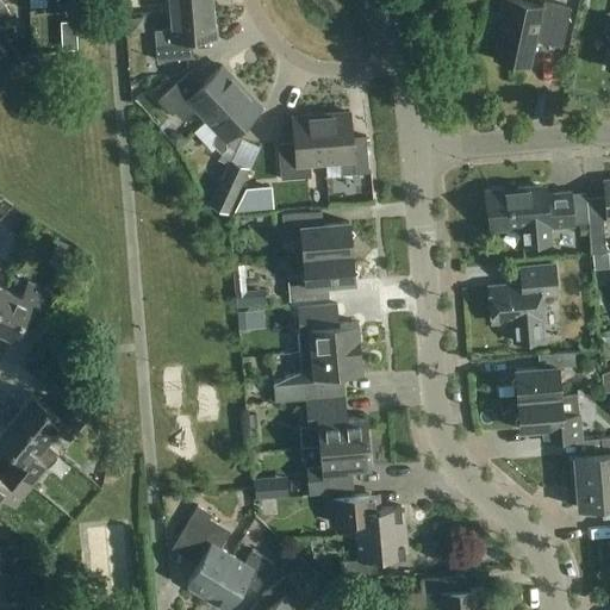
[(0,0),(0,23),(11,16),(4,4),(10,0),(0,0)]
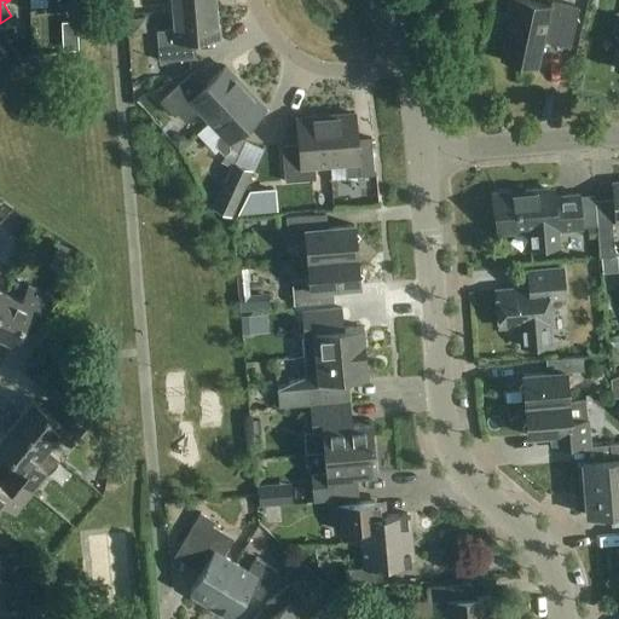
[(47,0),(48,13),(74,11),(73,0),(47,0)]
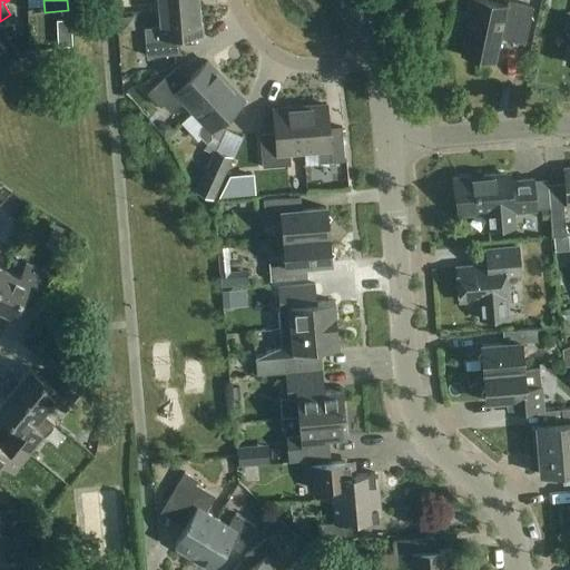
[(157,0),(159,10),(198,7),(197,0),(157,0)]
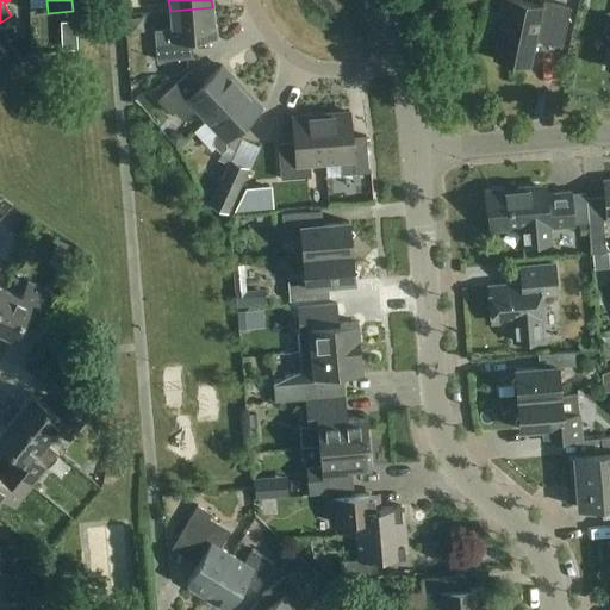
[(511,0),(502,0),(499,14),(503,16),(493,60),(530,68),(535,42),(561,47),(571,7),(543,1),(542,6),(511,0)]
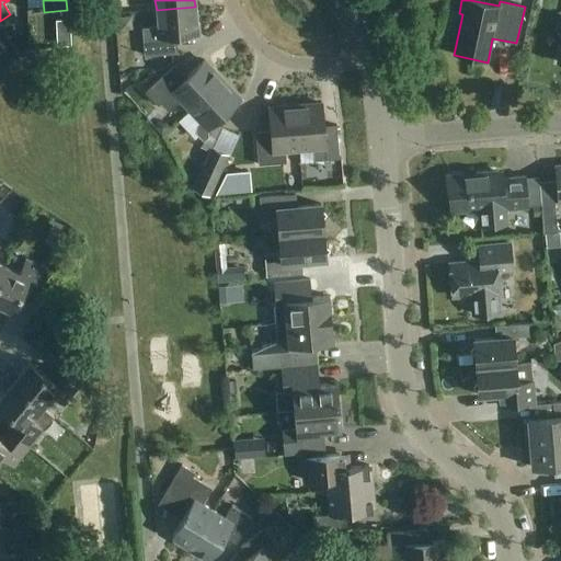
[(195,7),(157,10),(158,26),(141,29),(145,56),(171,54),(170,36),(198,34),(195,7)]
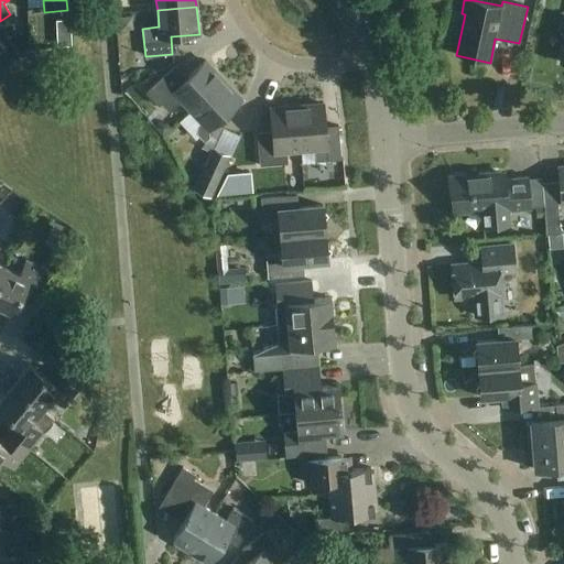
[(69,20),(55,20),(57,46),(71,45),(69,20)]
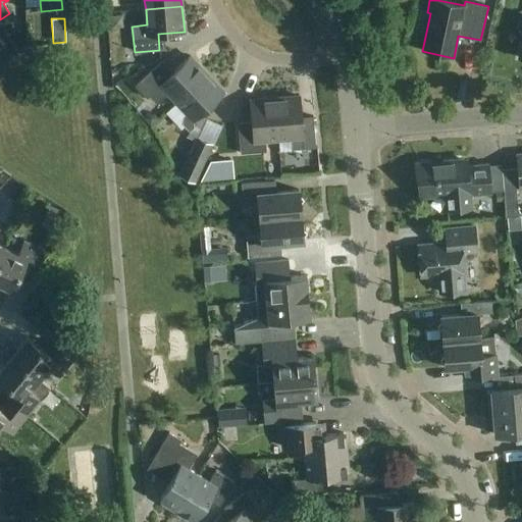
[(146,98),(160,85),(176,102),(206,74),(190,56),(169,74),(158,63),(135,86),(146,98)]
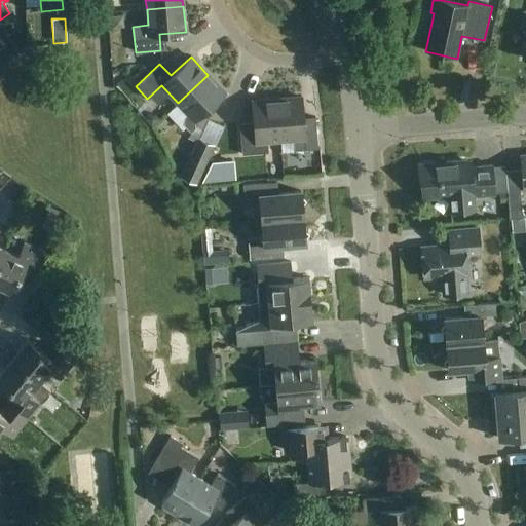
[(208,75),(178,103),(188,114),(184,118),(184,124),(190,132),(198,124),(195,121),(225,92),(208,75)]
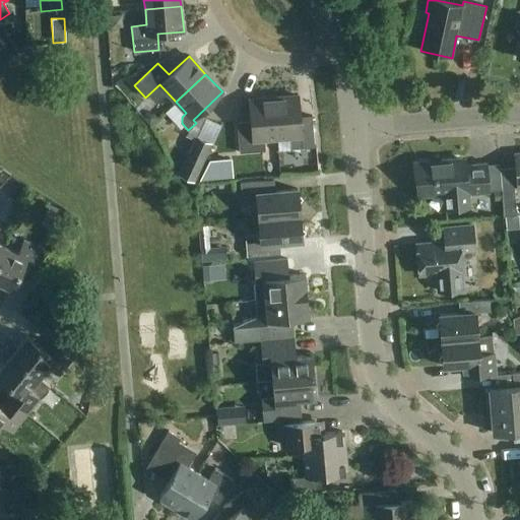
[(298,95),(273,98),(277,139),(289,138),(290,149),(314,147),(312,116),(300,117),(298,95)]
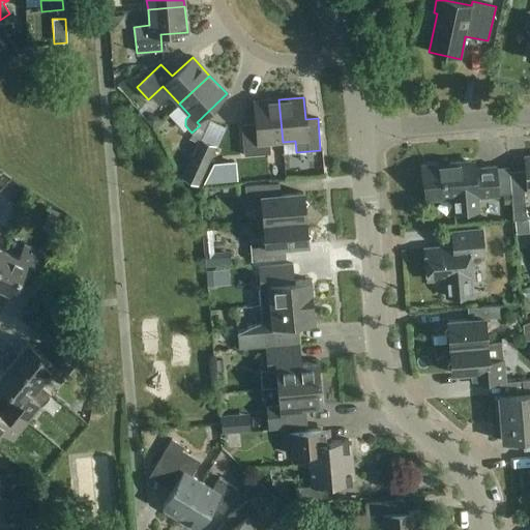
[(283,142),(278,99),(254,101),(256,123),(241,124),(243,156),(270,154),(269,143),(283,142)]
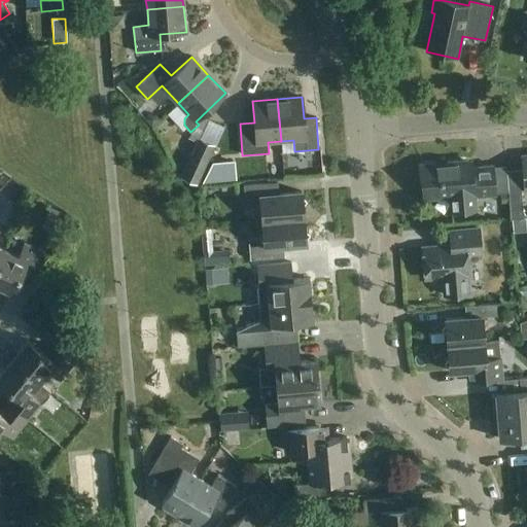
[(148,115),(144,119),(151,128),(160,119),(155,115),(148,115)]
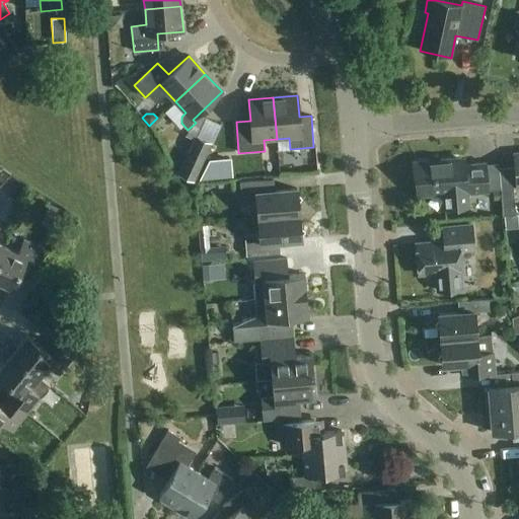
[(178,174),(194,180),(211,144),(196,137),(178,174)]
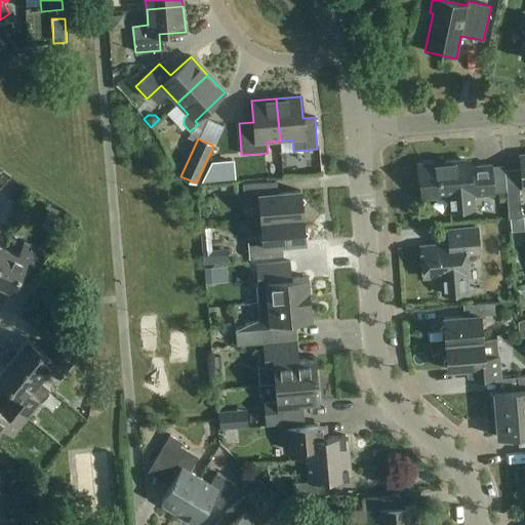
[(211,162),(201,183),(234,178),(233,160),(211,162)]
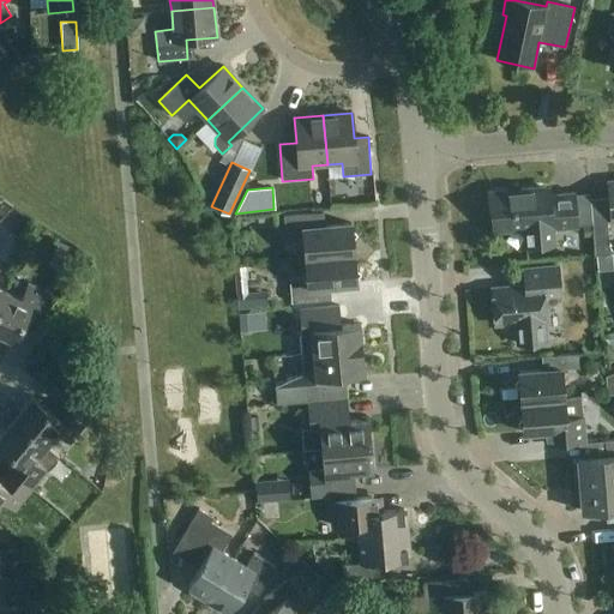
[(549,196),(549,194),(542,187),(489,192),(493,232),(524,229),(525,247),(554,245),(553,229),(577,227),(573,193),(549,196)]
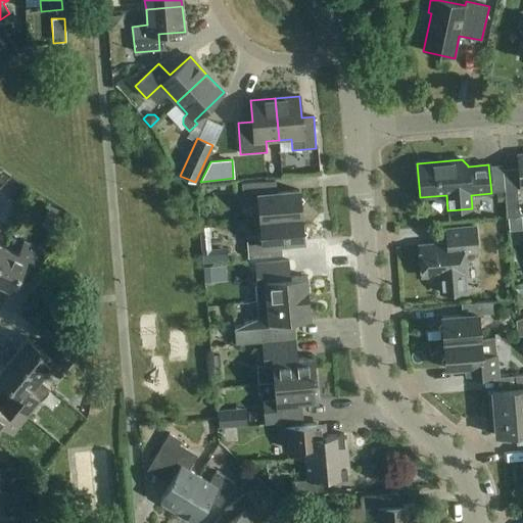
[(258,204),(259,220),(301,217),(299,191),(271,193),(270,182),(242,184),(243,205),(258,204)]
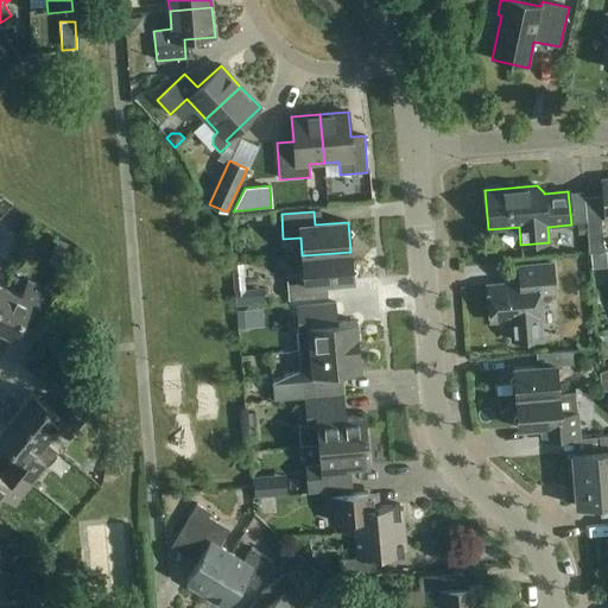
[(586,220),(589,253),(603,252),(601,219),(586,220)]
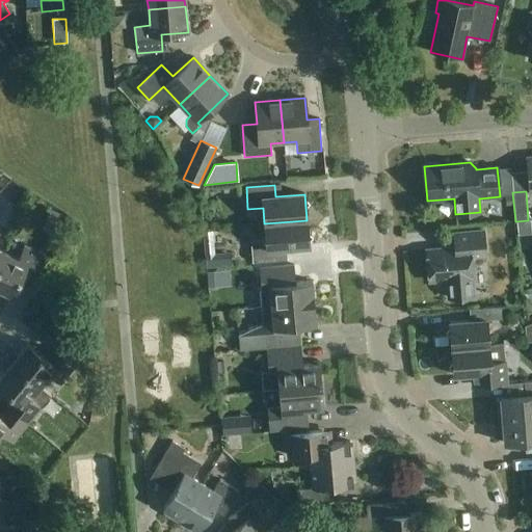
[(512,195),(505,196),(505,206),(513,206),(512,195)]
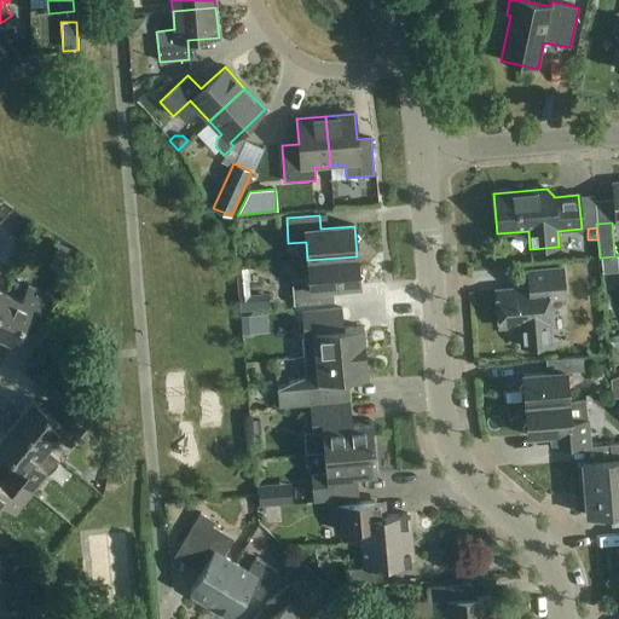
[(357,256),(307,260),(308,279),(291,281),(294,306),(327,302),(325,289),(359,287),(357,256)]
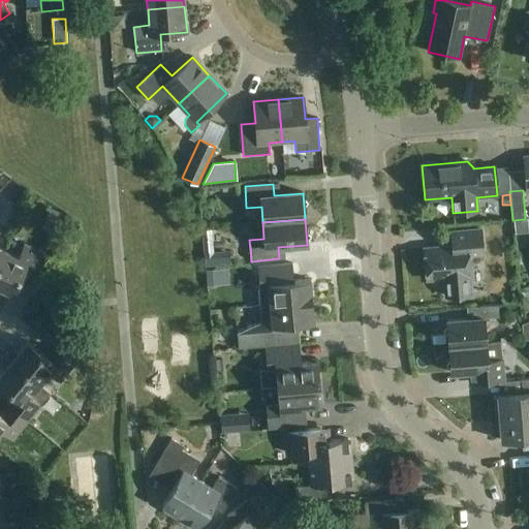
[(425,249),(427,280),(443,278),(445,298),(471,296),(468,255),(481,254),(480,244),(479,229),(450,231),(452,246),(425,249)]
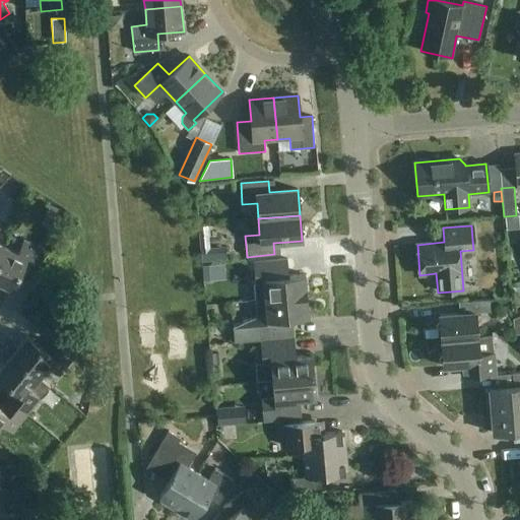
[(201,261),(226,260),(225,246),(209,248),(208,238),(199,239),(201,261)]
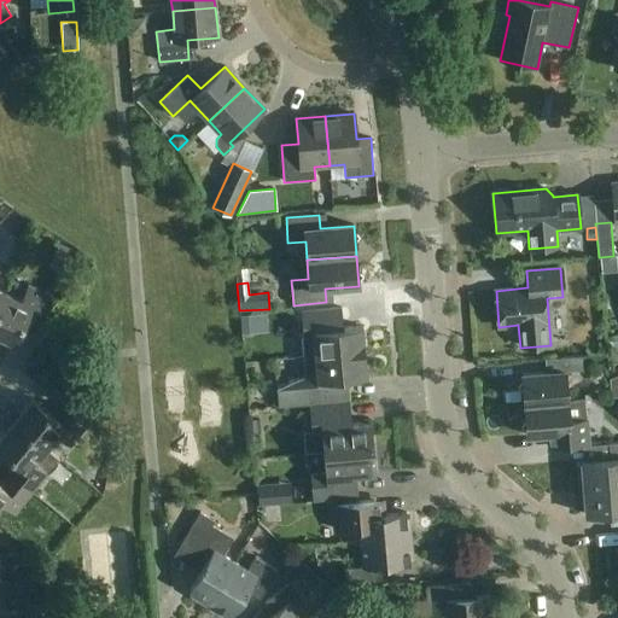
[(5,293),(0,304),(0,338),(15,345),(27,319),(40,325),(53,298),(28,286),(21,301),(5,293)]
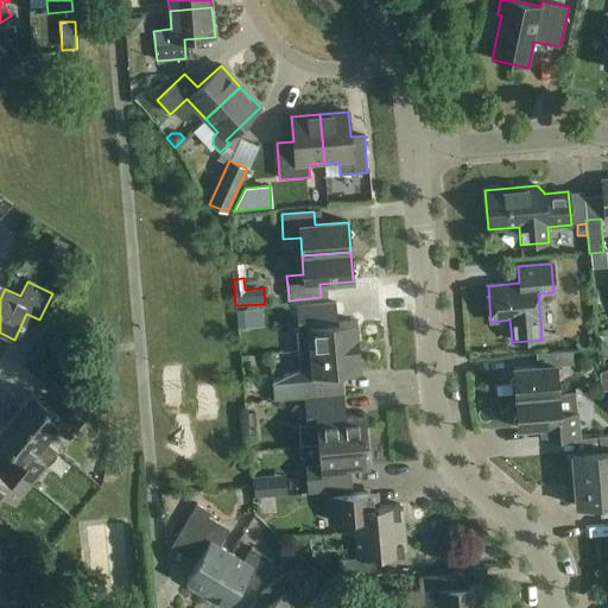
[(296,306),(298,329),(296,330),(298,352),(359,346),(356,321),(337,323),(336,303),(296,306)]
